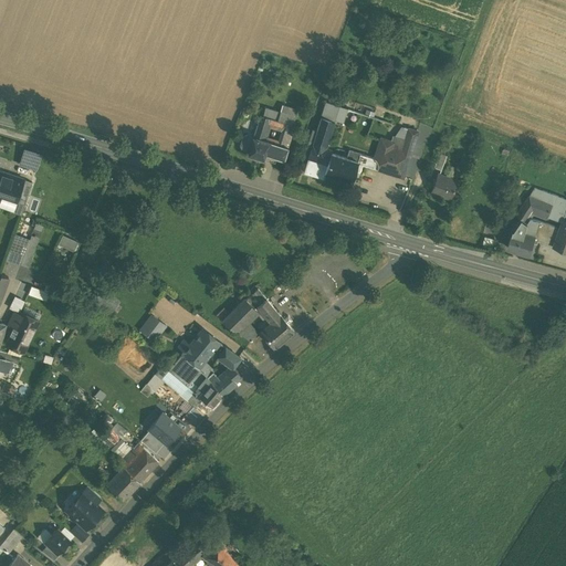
[(284,93),(270,88),(262,116),(270,118),(278,121),(282,104),(283,98),(284,93)]
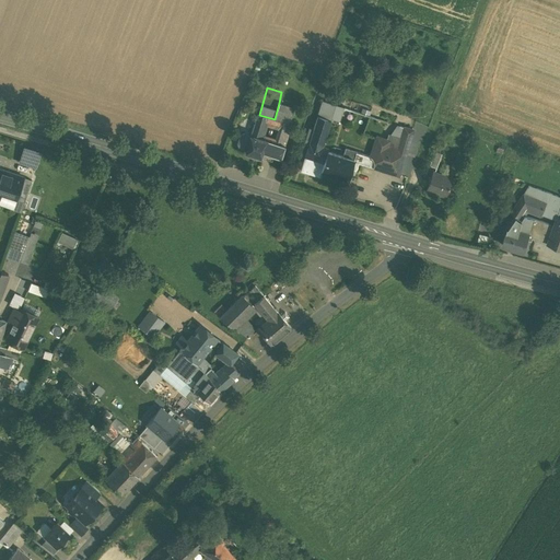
[(335,105),(323,101),(317,116),(327,119),(328,117),(330,118),(335,105)]
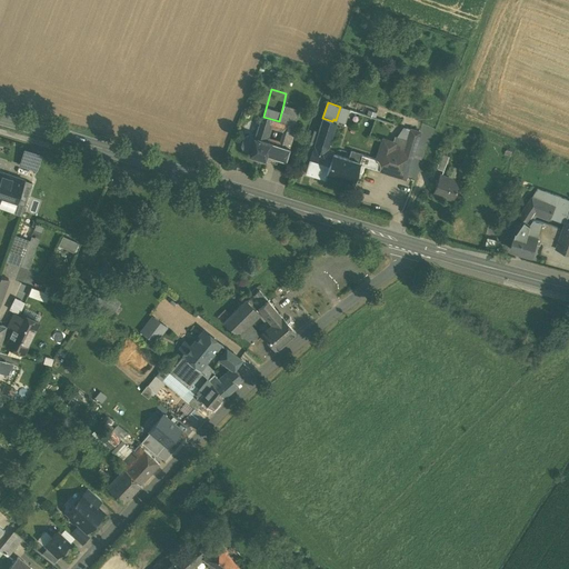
[(289,107),(283,105),(279,121),(288,123),(293,126),(298,110),(289,107)]
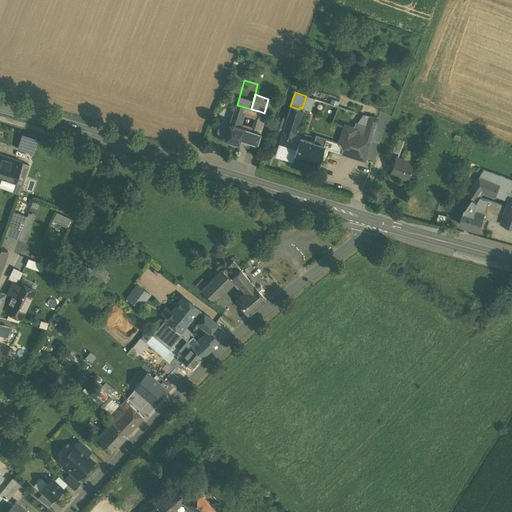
[(237,105),(235,104),(229,123),(238,126),(244,107),(237,105)]
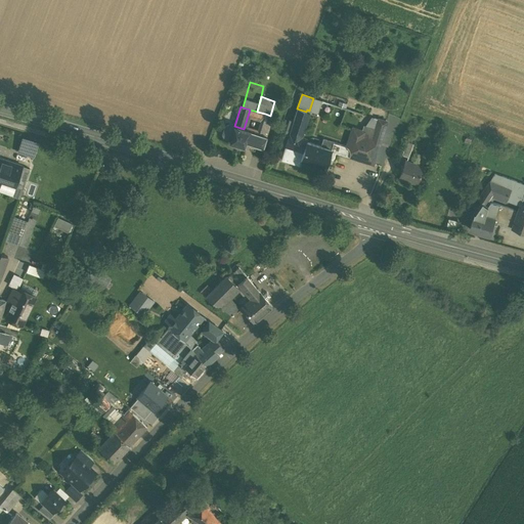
[(297,108),(285,145),(302,151),(306,141),(298,138),(306,112),(297,108)]
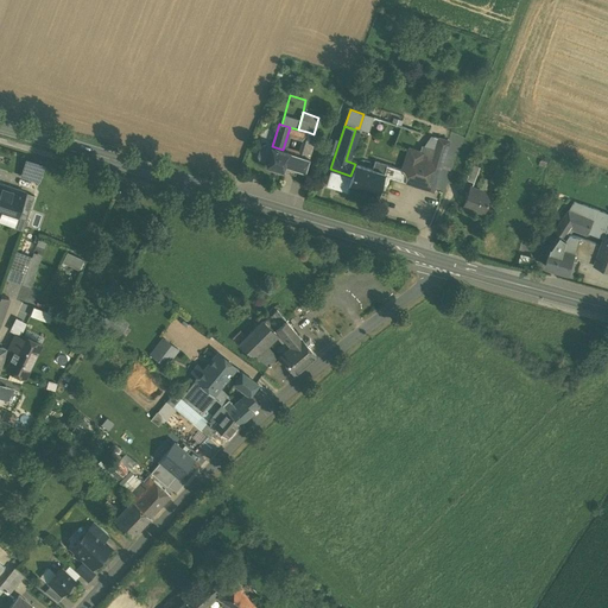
[(308,132),(301,154),(309,158),(316,134),(314,134),(308,132)]
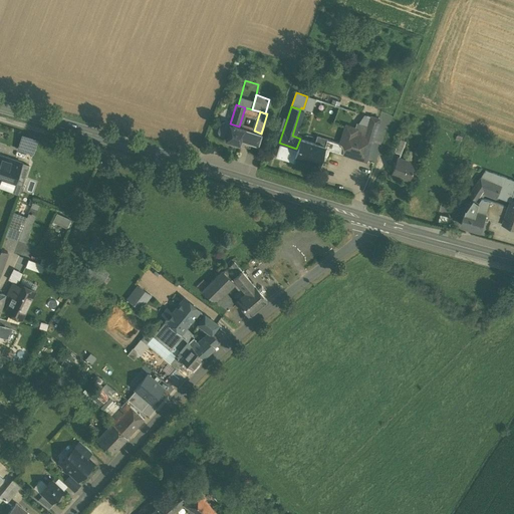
[(358,137),(342,132),(339,144),(326,140),(324,146),(328,148),(328,149),(342,154),(342,153),(351,156),(365,161),(378,119),(371,117),(364,140),(358,138),(358,137)]
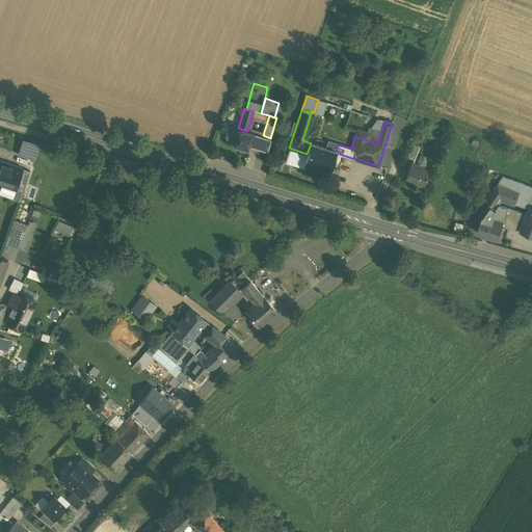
[(231,127),(228,129),(225,136),(228,139),(233,141),(237,129),(231,127)]
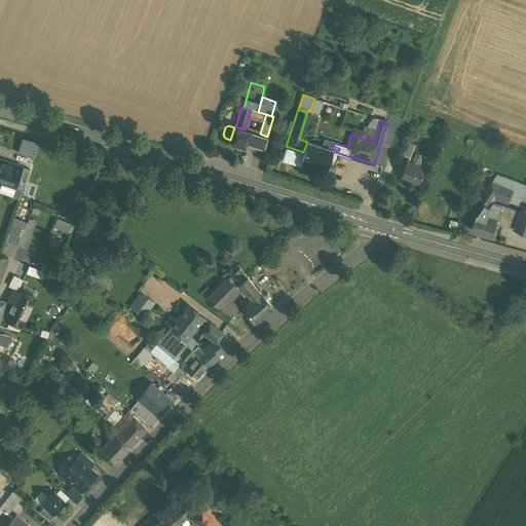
[(235,126),(230,140),(230,143),(245,148),(246,143),(249,144),(253,132),(245,129),(235,126)]
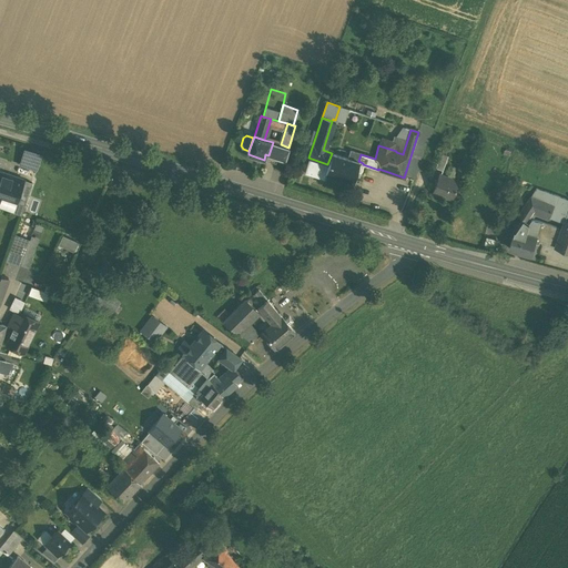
[(281,144),(273,142),(269,155),(277,158),(281,144)]
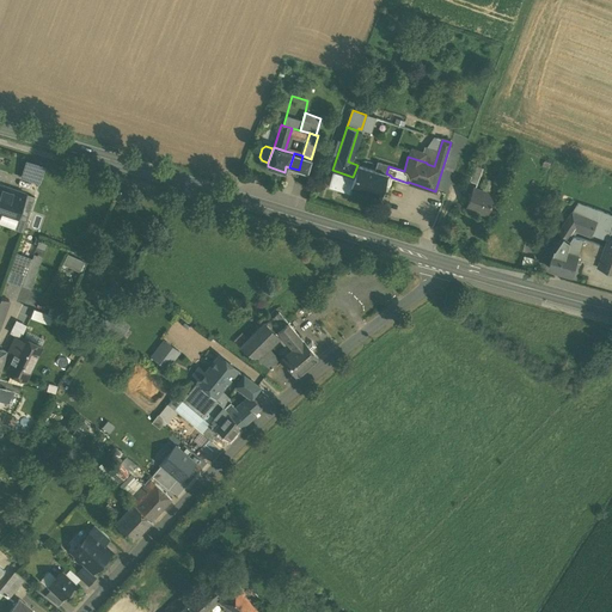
[(311,159),(303,155),(299,170),(306,172),(311,159)]
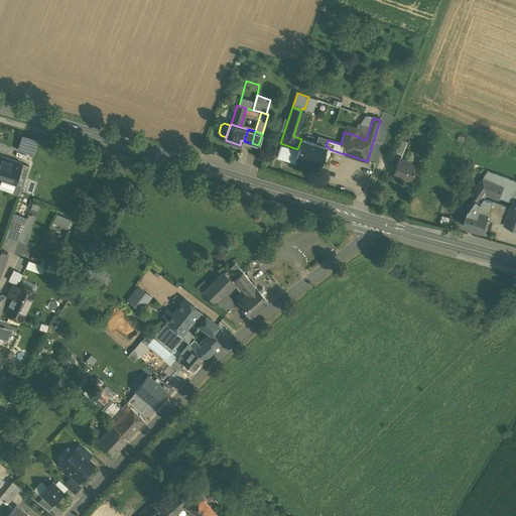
[(18,149),(33,154),(37,141),(22,136),(18,149)]
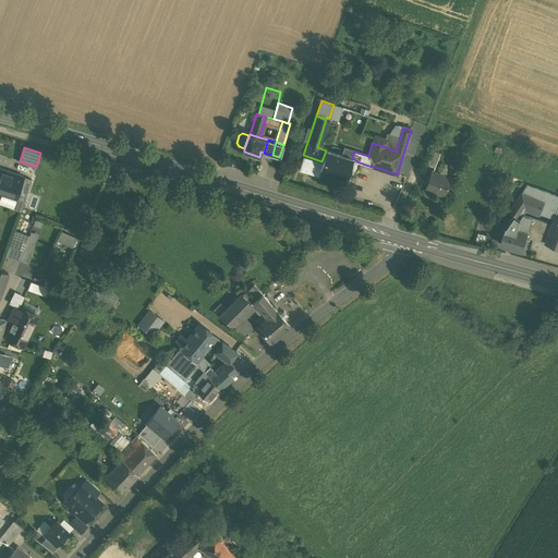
[(352,158),(326,150),(322,161),(319,170),(320,170),(347,178),(350,167),(352,158)]
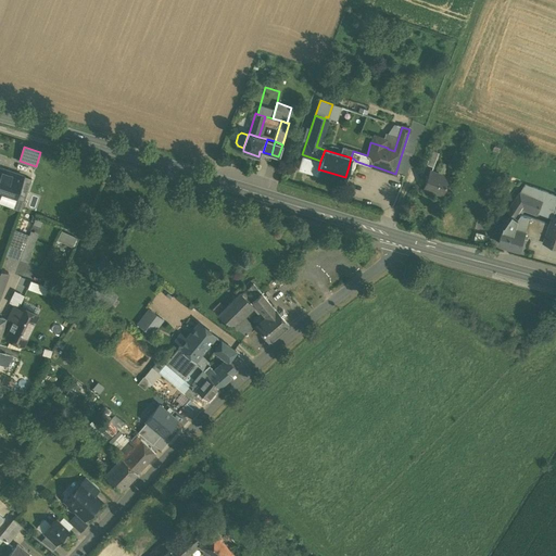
[(431,150),(426,164),(433,166),(438,152),(431,150)]
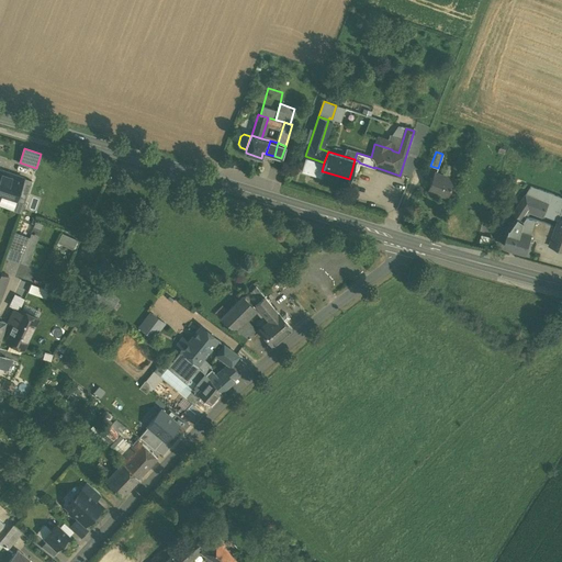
[(324,163),(305,156),(301,170),(321,177),(323,171),(322,171),(324,163)]
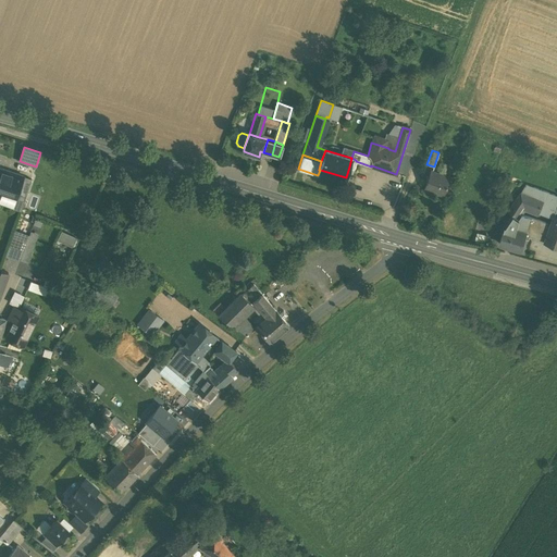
[(23,176),(0,168),(0,190),(7,194),(8,192),(17,195),(23,178),(23,176)]
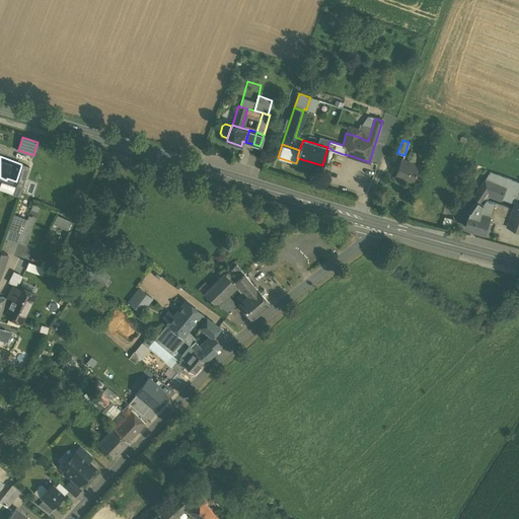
[(418,166),(400,159),(394,175),(413,181),(416,171),(418,166)]
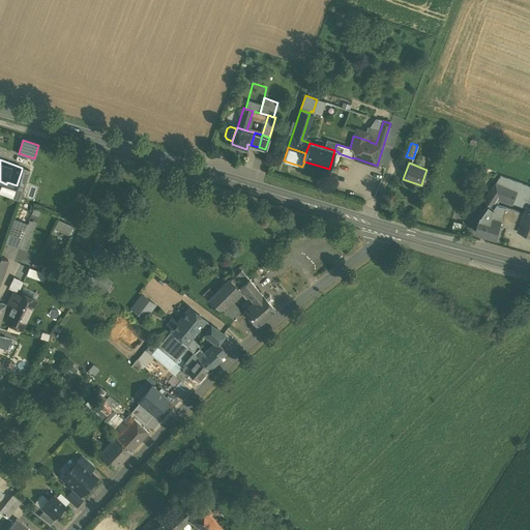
[(29,172),(22,170),(18,182),(25,185),(29,172)]
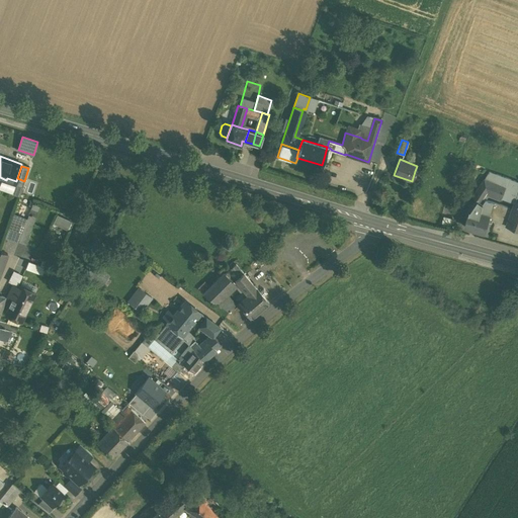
[(517,182),(490,172),(465,208),(467,209),(470,210),(481,201),(488,192),(515,202),(516,202),(517,194),(517,182)]
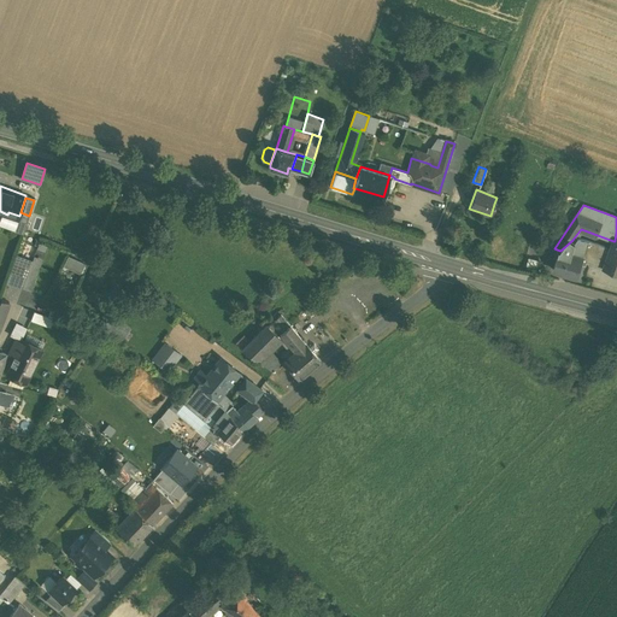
[(19,216),(18,221),(17,219),(13,230),(23,234),(29,216),(21,212),(19,216)]
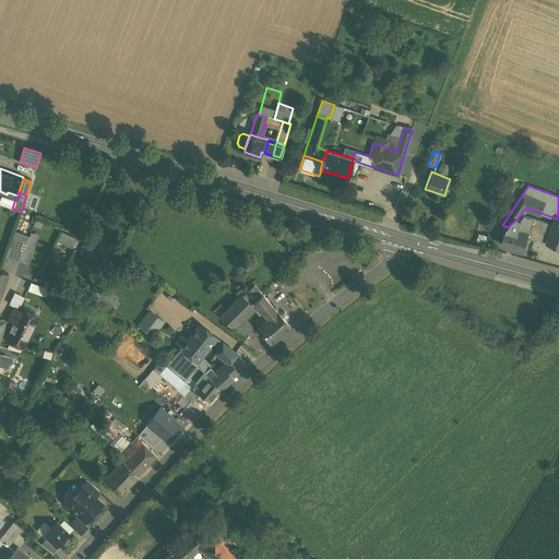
[(558,210),(557,218),(556,218),(552,226),(547,242),(558,246),(558,210)]
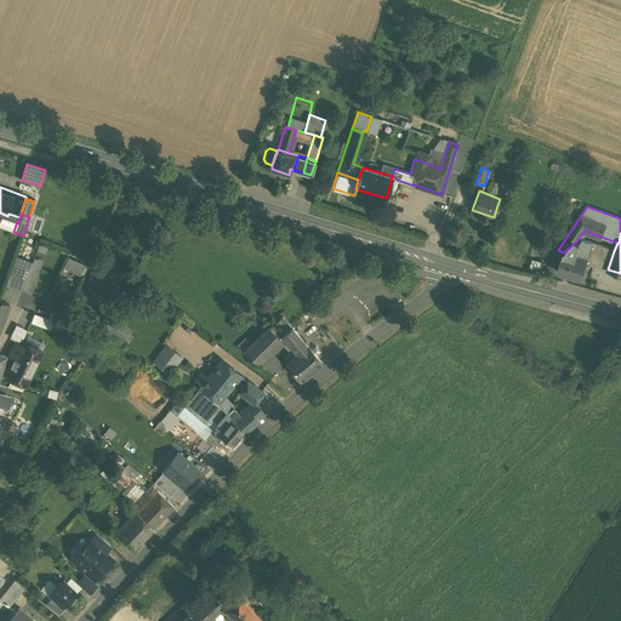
[(576,241),(564,252),(562,262),(559,272),(581,278),(586,262),(591,241),(582,239),(579,244),(576,241)]
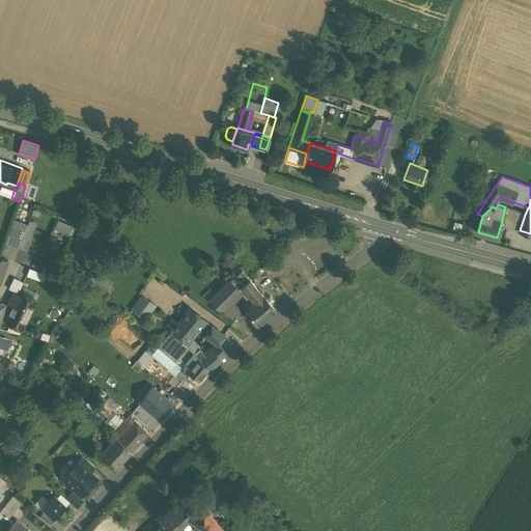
[(523,213),(505,206),(501,224),(520,230),(525,215),(522,214),(523,213)]
